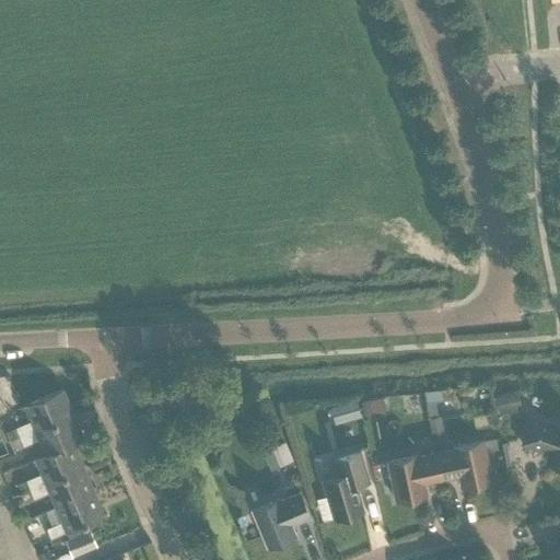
[(19,436),(72,415),(62,389),(23,406),(30,421),(15,428),(19,436)]
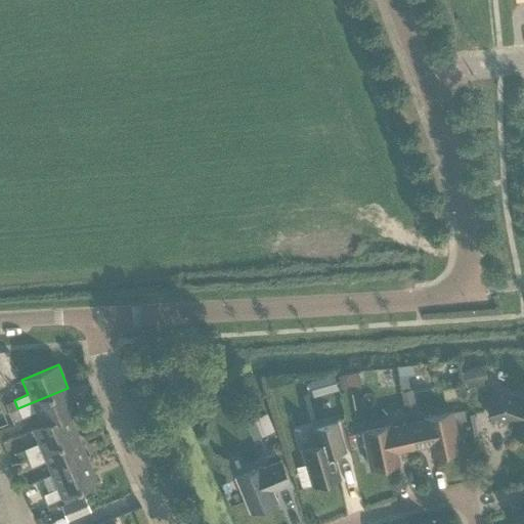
[(486,384),(482,364),(462,368),(466,388),(486,384)]
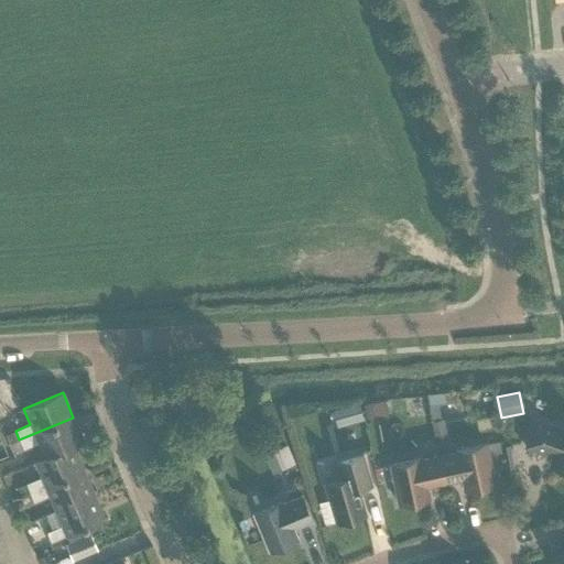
[(386,400),(364,405),(367,418),(388,412),(386,400)]
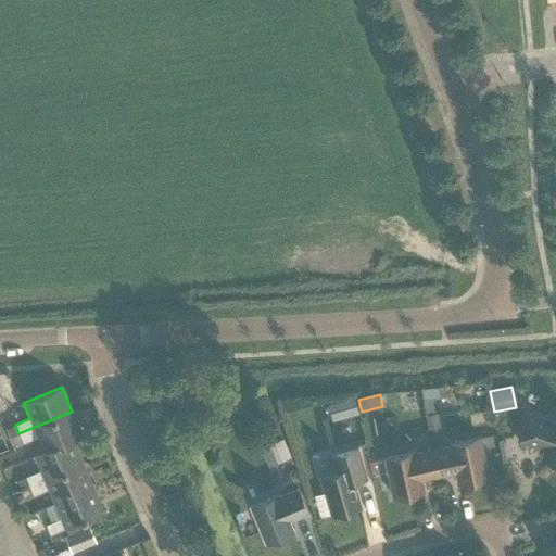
[(345,401),(350,416),(358,414),(354,399),(345,401)]
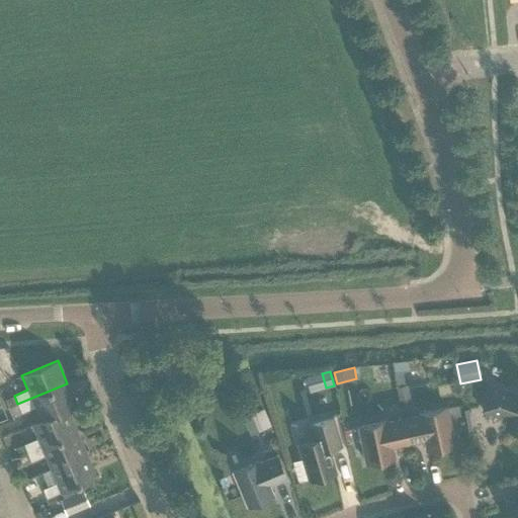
[(77,406),(67,383),(17,404),(21,413),(35,407),(40,420),(68,410),(77,406)]
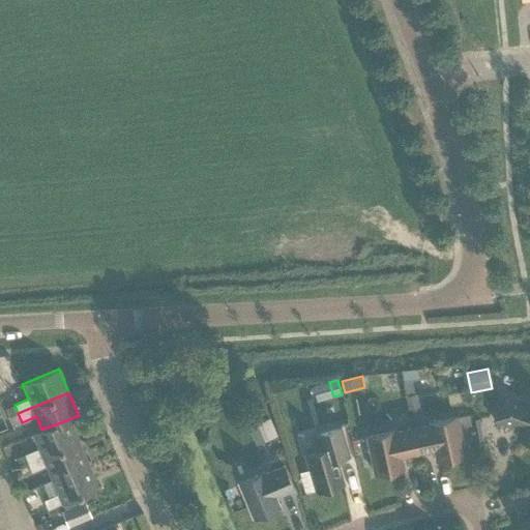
[(528,403),(502,394),(493,420),(519,430),(517,437),(529,441),(529,401),(528,403)]
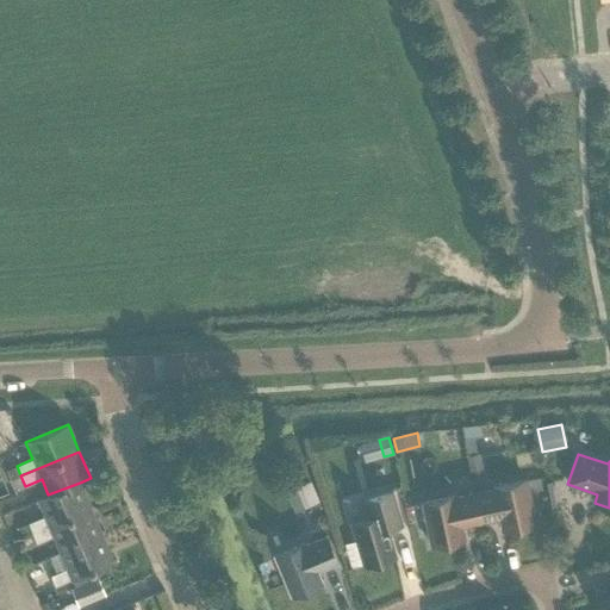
[(480,455),(467,458),(472,480),(485,478),(480,455)]
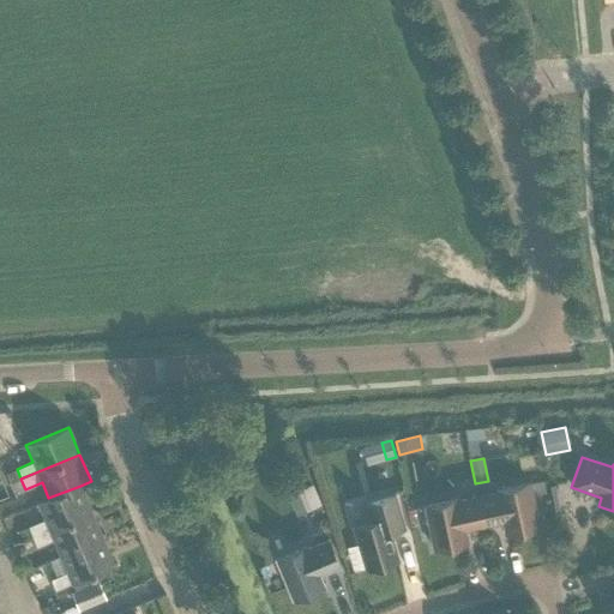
[(497,494),(477,498),(483,527),(503,523),(505,535),(539,528),(529,483),(495,491),(497,494)]
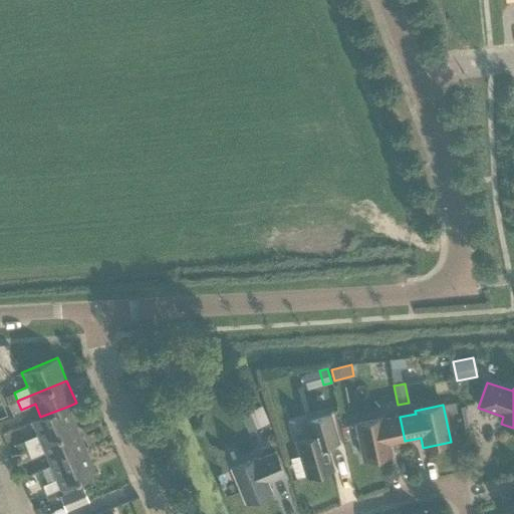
[(23,441),(27,450),(76,429),(67,407),(40,417),(31,421),(37,435),(23,441)]
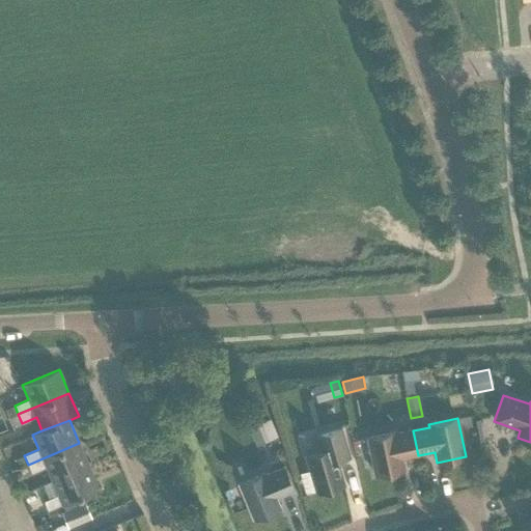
[(250,428),(255,443),(269,438),(270,441),(278,438),(270,420),(250,428)]
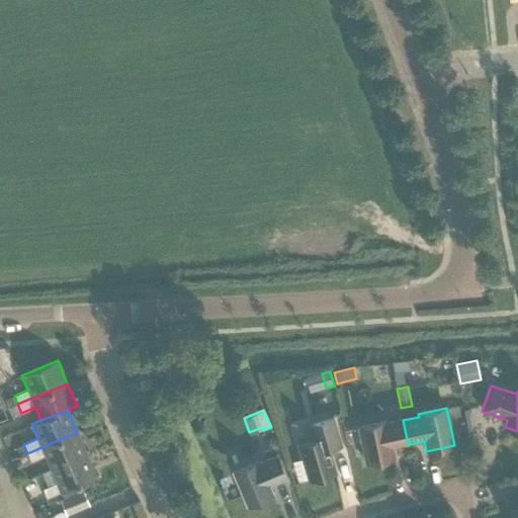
[(314,440),(297,445),(309,481),(335,472),(329,449),(341,445),(333,417),(309,424),(314,440)]
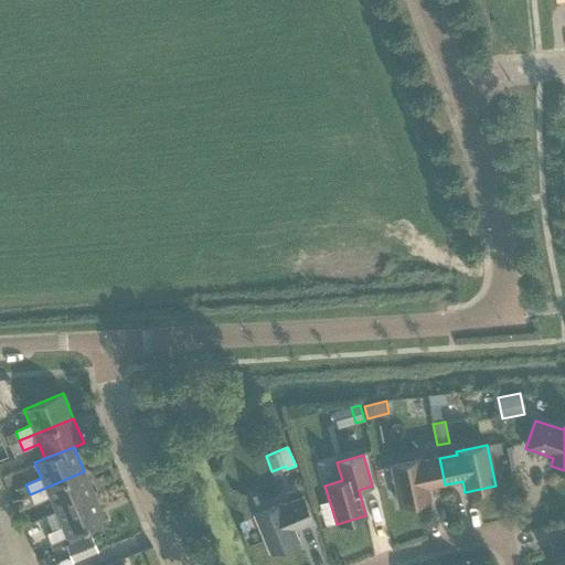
[(445,484),(439,458),(422,462),(420,459),(391,466),(398,505),(429,499),(427,489),(445,484)]
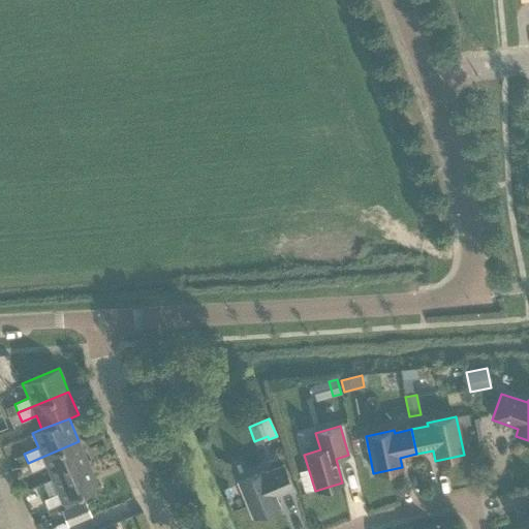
[(79,441),(28,463),(31,471),(45,465),(52,479),(88,464),(79,441)]
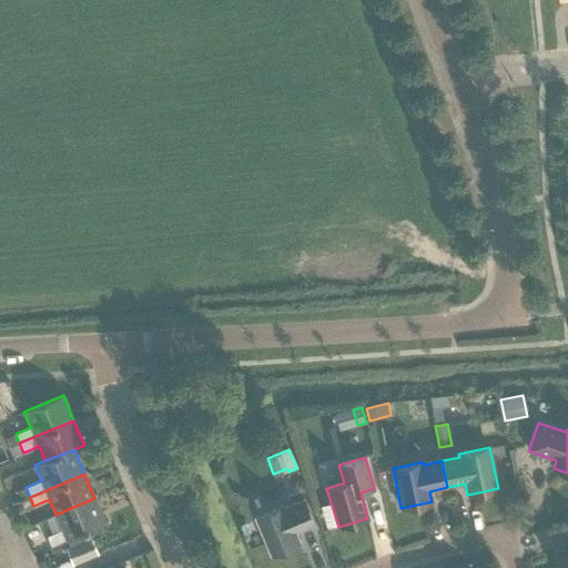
[(30,497),(27,488),(18,492),(21,500),(30,497)]
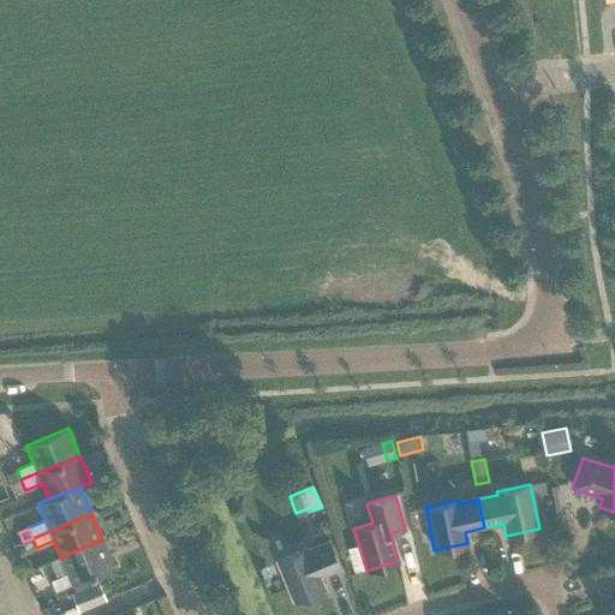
[(114,566),(102,539),(60,557),(67,574),(51,580),(55,591),(71,584),(114,566)]
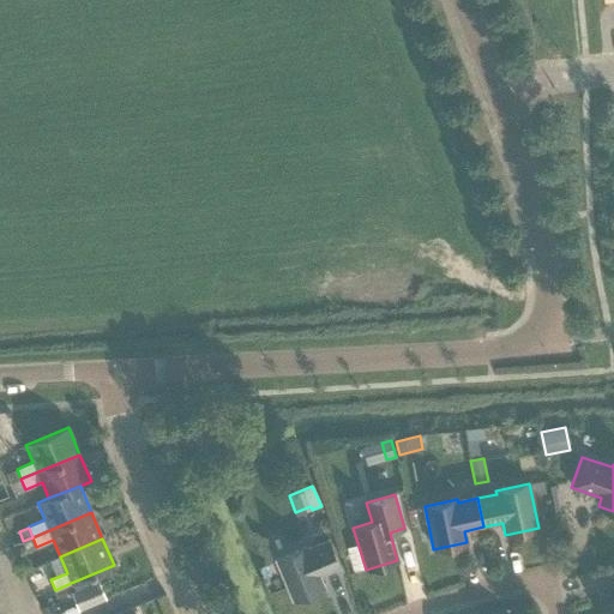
[(319,577),(338,569),(327,541),(308,549),(307,547),(276,560),(293,601),(324,588),(319,577)]
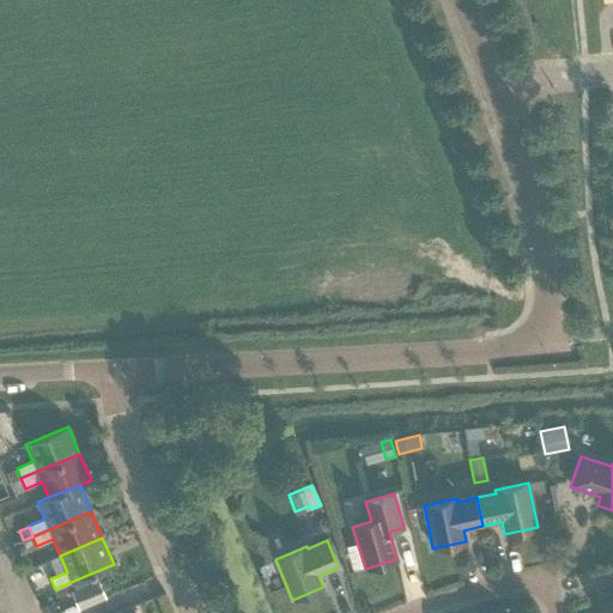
[(612,545),(590,548),(592,560),(612,557),(612,545)]
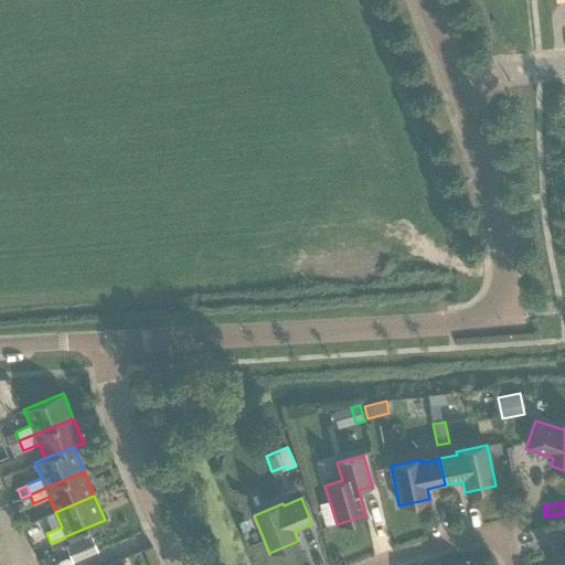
[(564,564),(564,530),(561,531),(564,545),(553,548),(556,564),(564,564)]
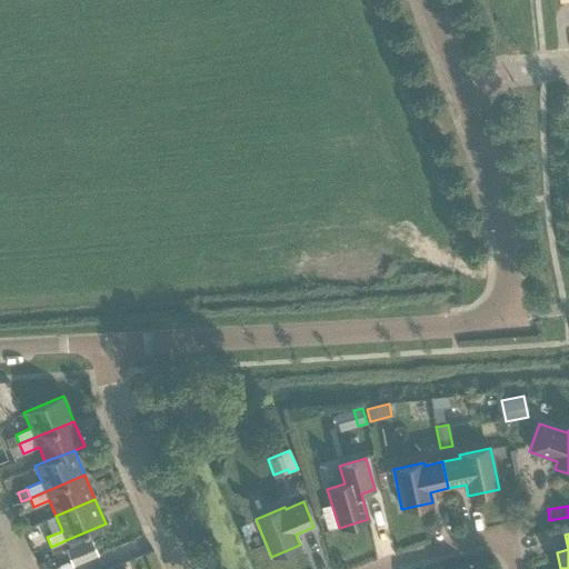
[(97,555),(90,538),(65,548),(71,566),(97,555)]
